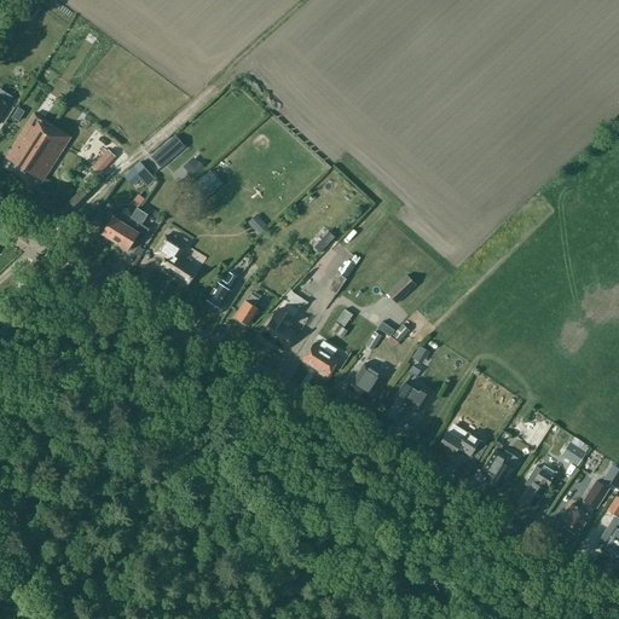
[(21,21),(29,25),(40,7),(32,3),(21,21)]
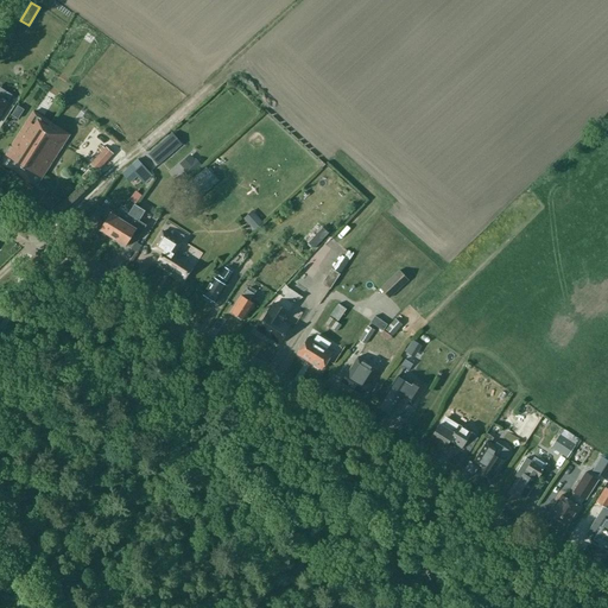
[(8,36),(7,36),(1,45),(8,50),(14,40),(12,38),(14,36),(10,32),(8,36)]
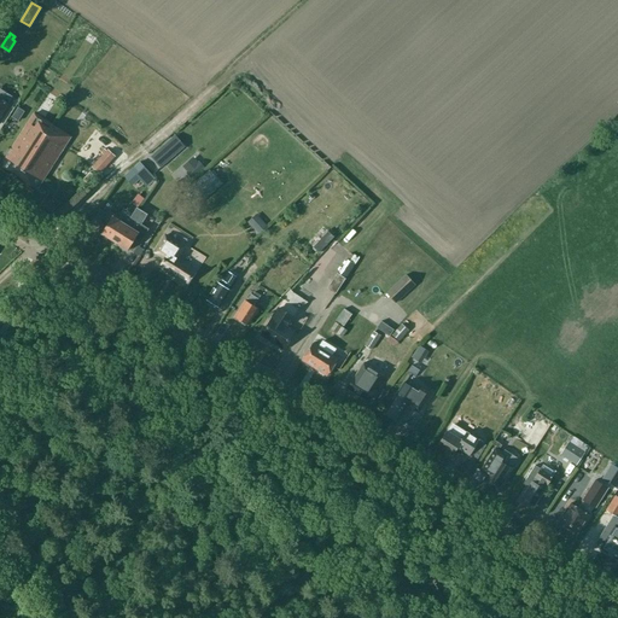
[(24,111),(17,108),(11,117),(18,121),(24,111)]
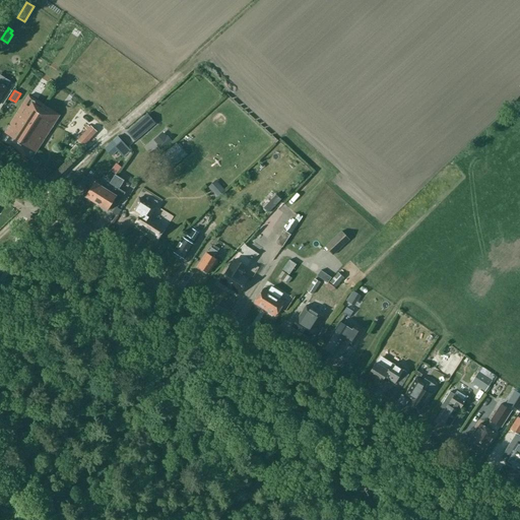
[(36,101),(28,96),(0,139),(0,141),(14,151),(44,105),(36,100),(36,101)]
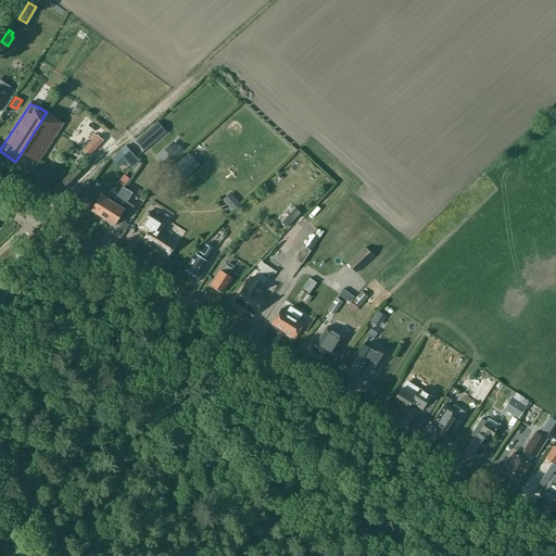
[(8,123),(14,113),(8,109),(1,118),(8,123)]
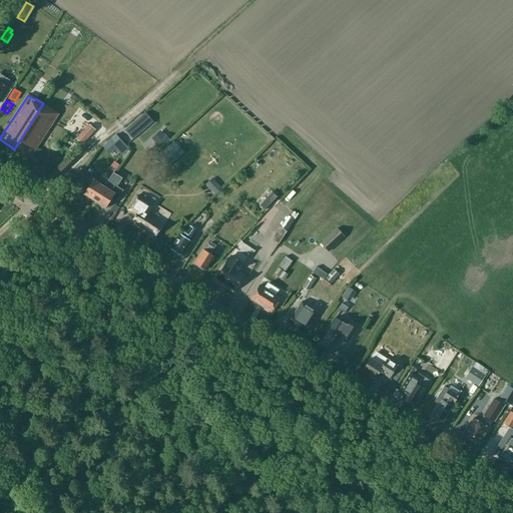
[(58,113),(43,103),(14,149),(29,158),(58,113)]
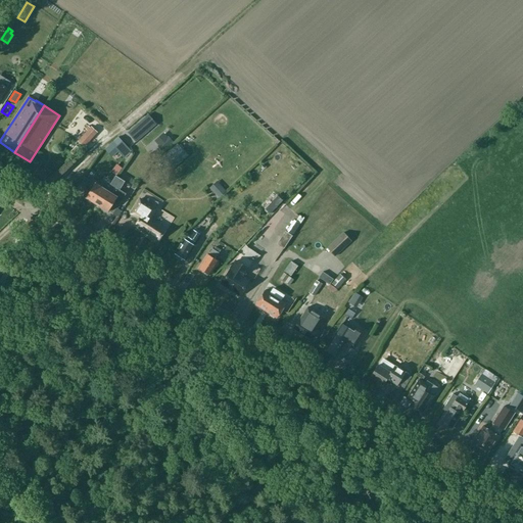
[(78,140),(85,146),(97,133),(90,127),(78,140)]
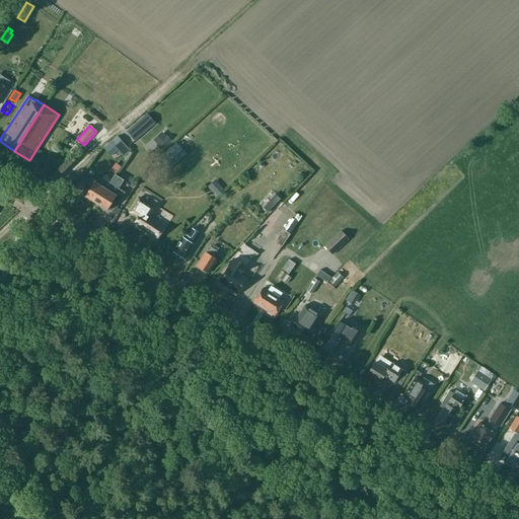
[(155,145),(160,150),(171,140),(166,135),(155,145)]
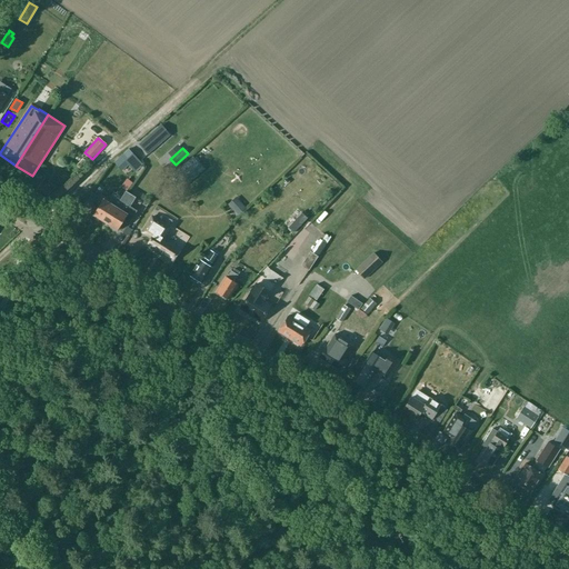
[(127,163),(133,170),(141,162),(128,149),(122,153),(123,155),(116,162),(122,169),(127,163)]
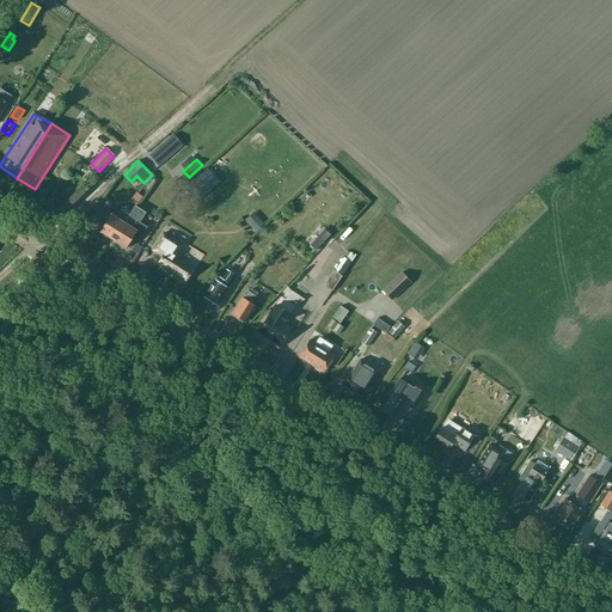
[(154,175),(171,190),(179,183),(161,167),(154,175)]
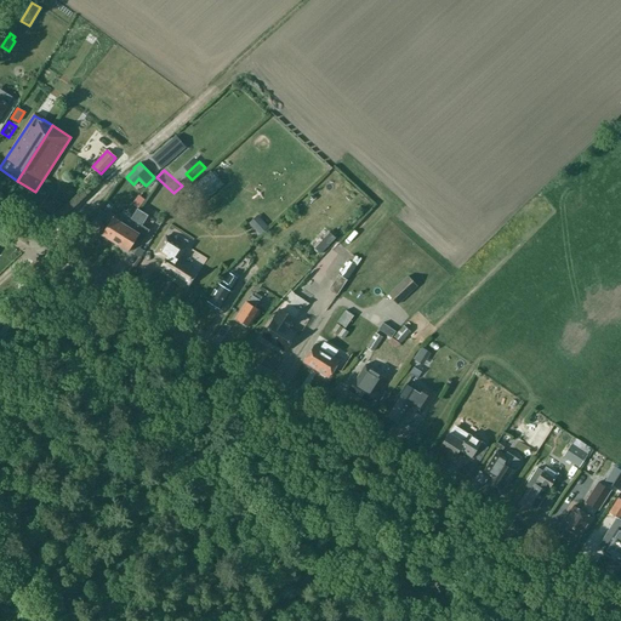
[(211,171),(188,192),(200,205),(222,184),(211,171)]
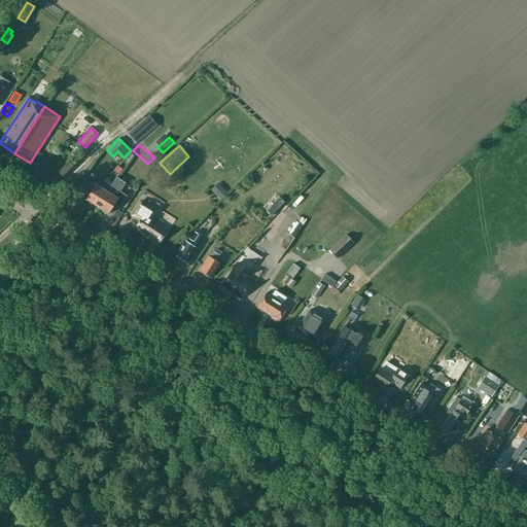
[(120,163),(114,173),(120,176),(127,166),(120,163)]
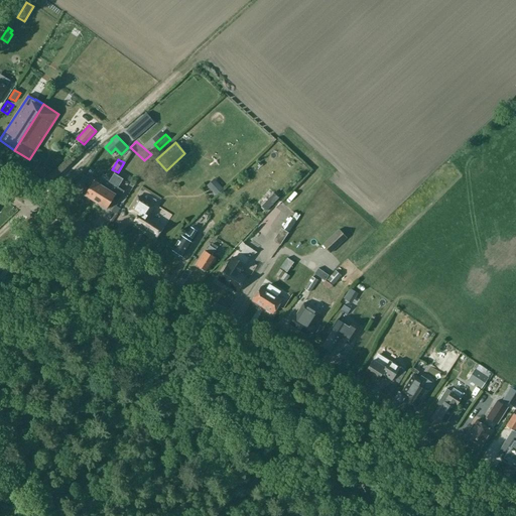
[(108,181),(110,177),(106,175),(105,177),(103,176),(99,183),(94,180),(85,195),(87,196),(87,197),(90,199),(91,199),(96,202),(108,181)]
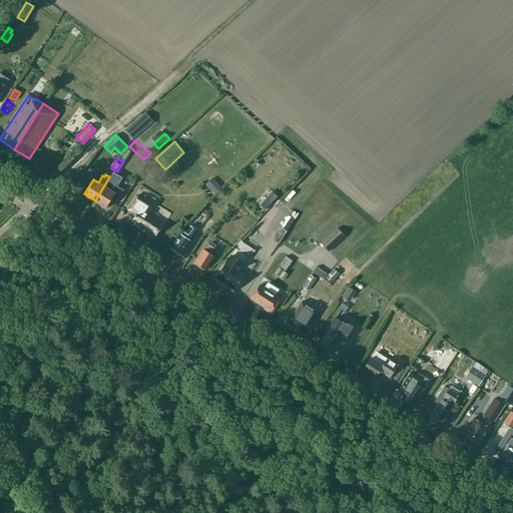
[(107,180),(95,200),(100,203),(100,204),(103,206),(104,206),(106,207),(111,198),(116,201),(123,190),(115,185),(116,183),(115,182),(116,180),(110,176),(107,180)]
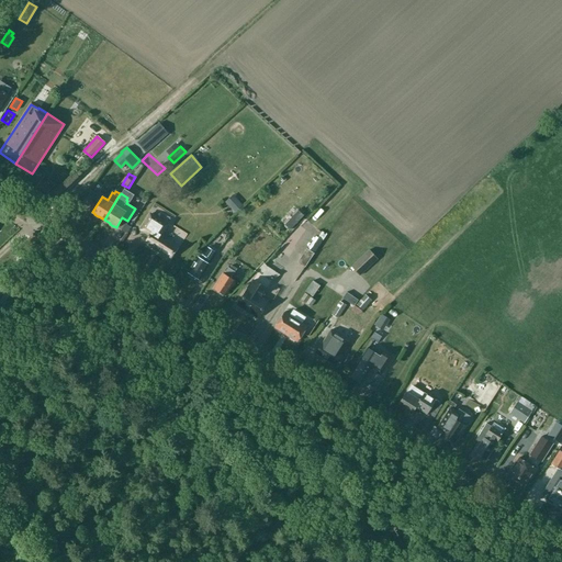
[(243,205),(233,194),(225,202),(235,212),(243,205)]
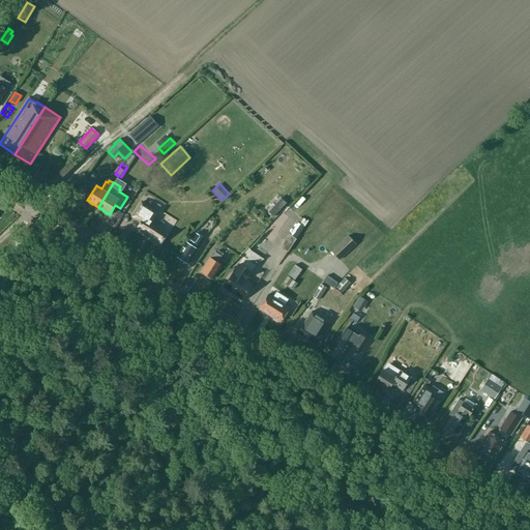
[(266,207),(273,217),(288,205),(280,196),(266,207)]
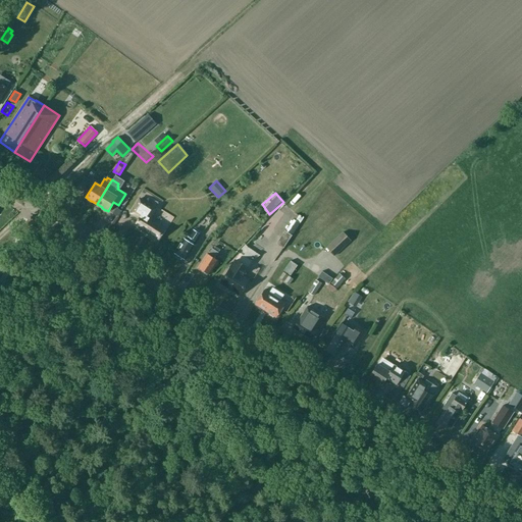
[(140,198),(133,208),(139,212),(142,214),(135,225),(150,235),(148,237),(156,242),(165,227),(149,217),(155,208),(145,202),(140,198)]
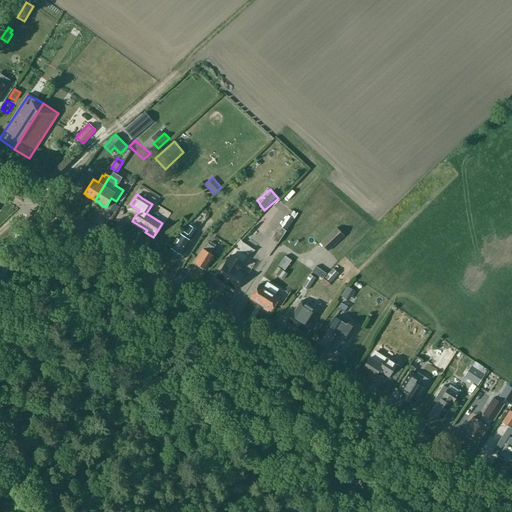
[(282,203),(274,203),(274,211),(282,212),(282,203)]
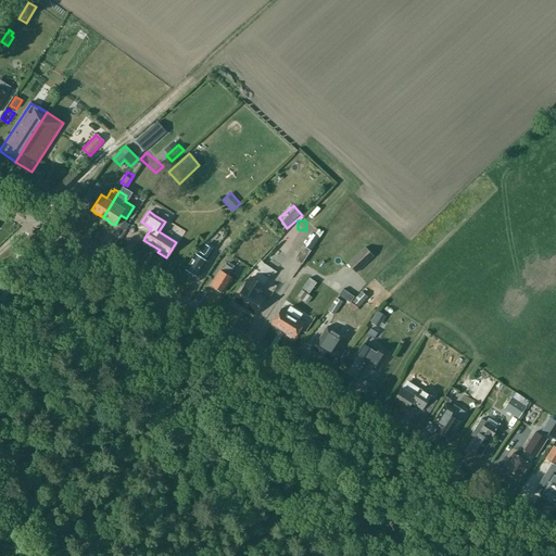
[(312,234),(304,245),(312,250),(319,238),(312,234)]
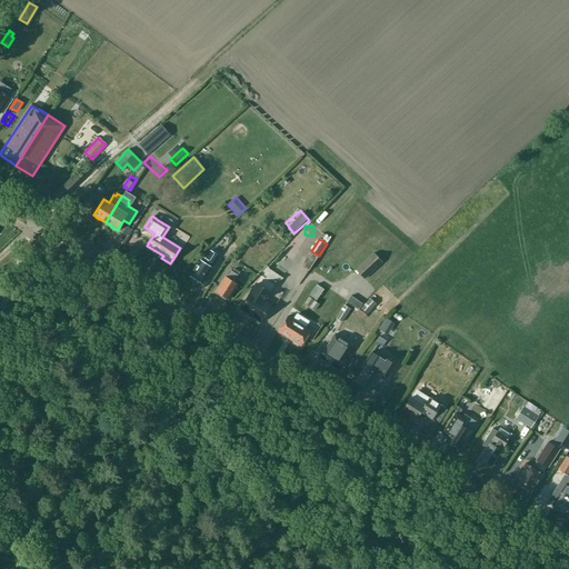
[(201,283),(211,267),(209,266),(217,255),(210,251),(206,258),(206,259),(203,262),(200,260),(190,276),(201,283)]
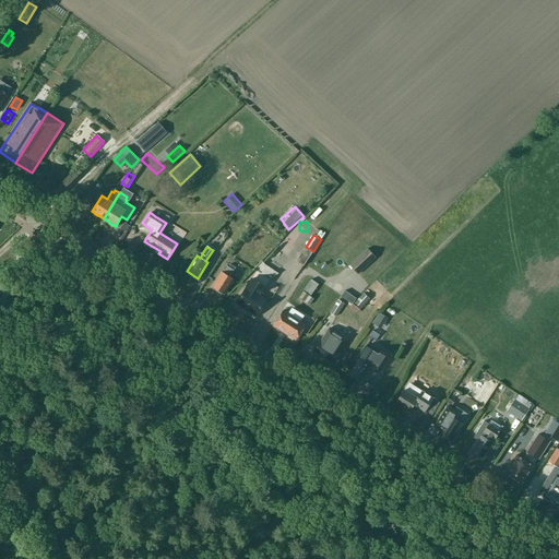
[(313,251),(306,247),(296,261),(304,265),(313,251)]
